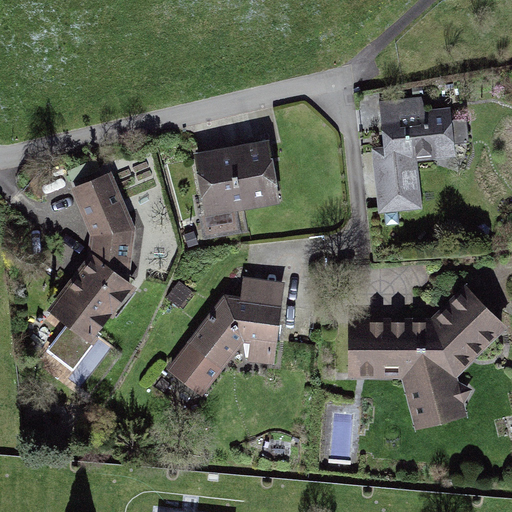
[(372,147),(378,213),(422,208),(418,160),(456,155),(454,143),(469,141),(466,118),(451,119),(450,106),(426,108),(422,96),(379,102),(384,146),(372,147)]
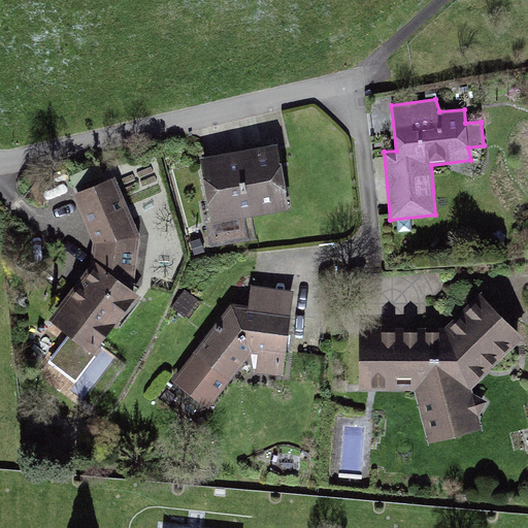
[(277,142),(200,157),(212,223),(290,208),(277,142)]
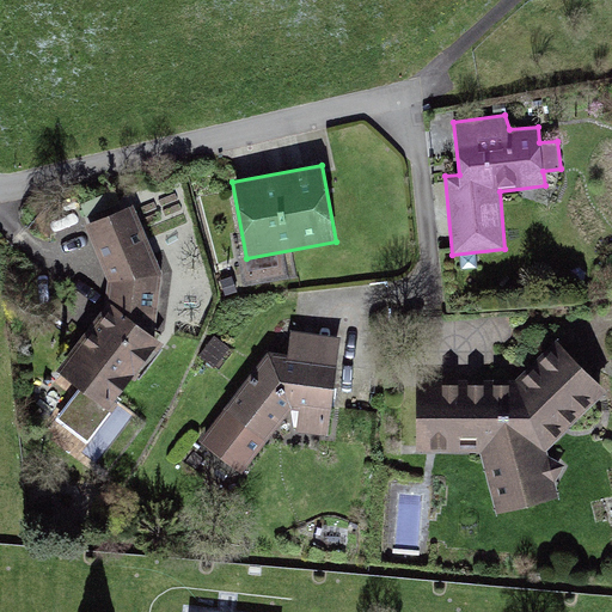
[(57,418),(90,442),(120,402),(115,398),(154,347),(158,350),(164,342),(154,335),(164,274),(134,203),(84,225),(108,282),(105,305),(56,369),(80,387),(57,418)]
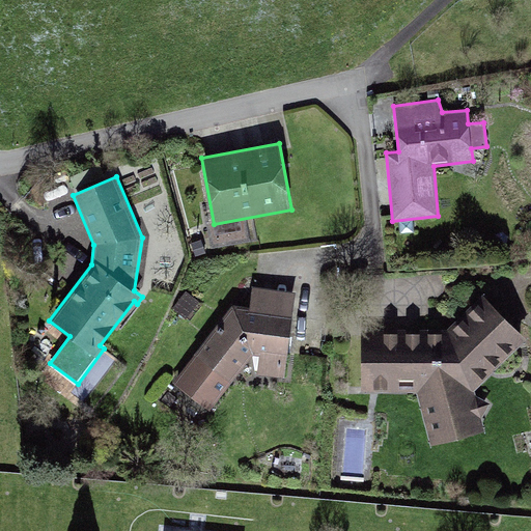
[(232,304),(173,383),(211,411),(252,355),(256,374),(285,378),(296,292),(252,287),(250,307),(232,304)]
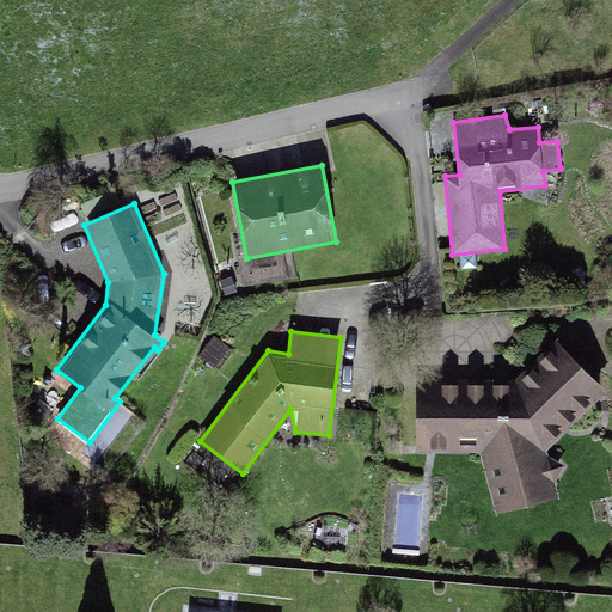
[(416,378),(415,452),(481,452),(496,513),(560,497),(555,481),(564,465),(549,457),(546,451),(607,390),(556,338),(515,378),(416,378)]
